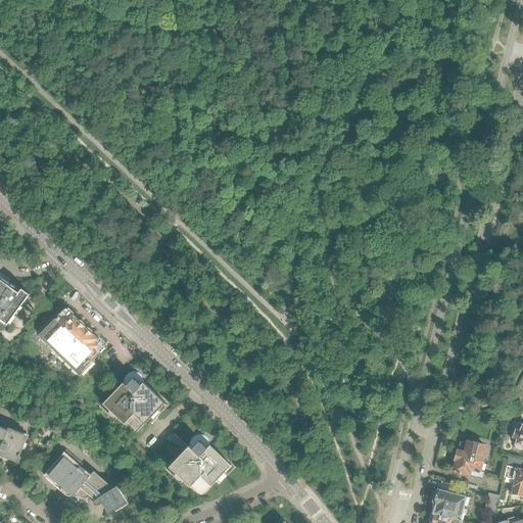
[(31,297),(10,283),(0,275),(0,321),(6,326),(8,324),(10,326),(31,297)]
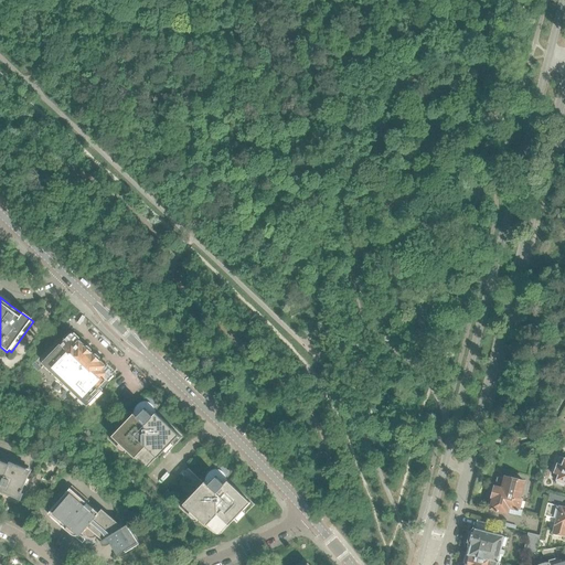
[(149,328),(144,321),(138,326),(145,332),(149,328)]
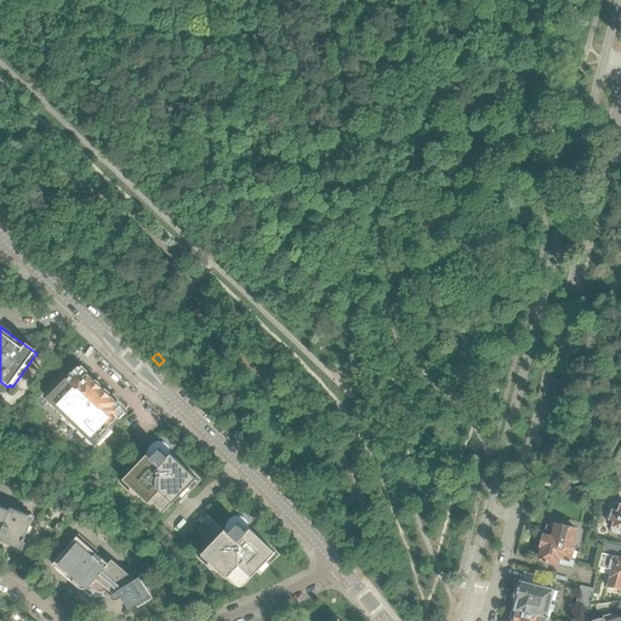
[(125,409),(117,402),(109,396),(110,393),(106,388),(103,389),(101,386),(101,383),(97,380),(95,380),(79,365),(47,398),(96,445),(113,427),(110,425),(125,409)]
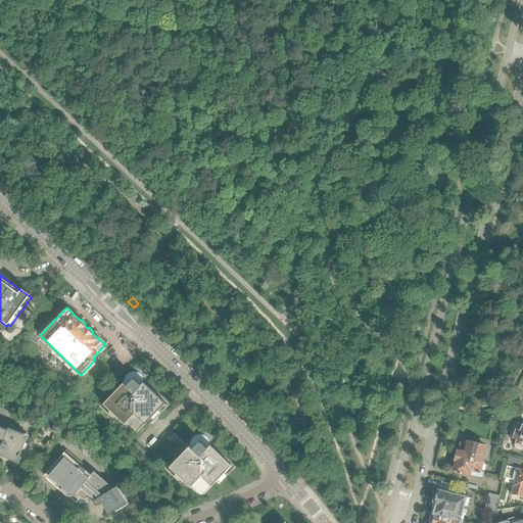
[(162,401),(143,383),(141,385),(135,379),(135,380),(134,379),(133,380),(133,379),(127,385),(125,383),(106,403),(119,415),(116,417),(125,424),(135,414),(145,424),(152,416),(150,414),(162,401)]
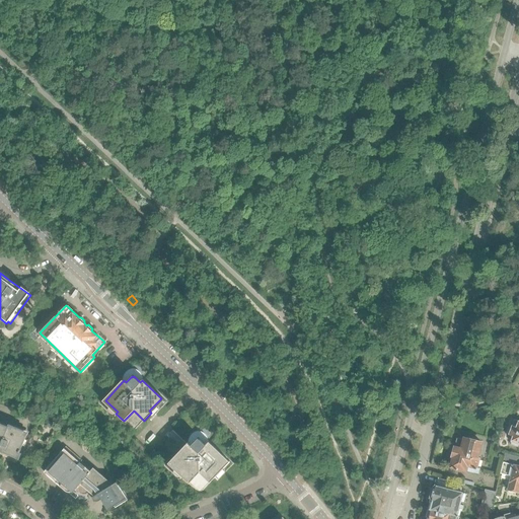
[(514,404),(504,398),(503,398),(500,403),(511,410),(514,404)]
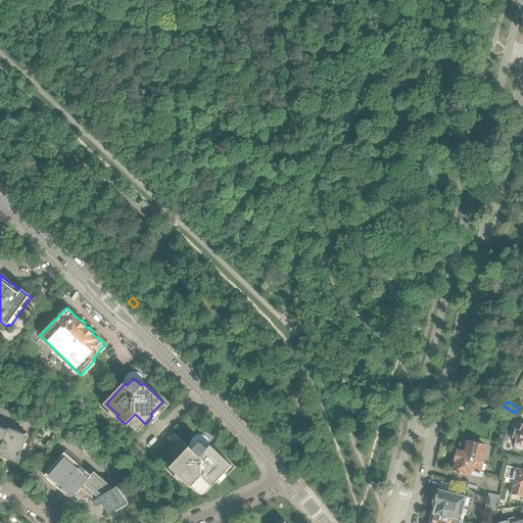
[(522,425),(518,424),(513,438),(517,440),(515,445),(516,445),(516,447),(521,448),(521,447),(522,448),(522,447),(522,446),(522,425)]
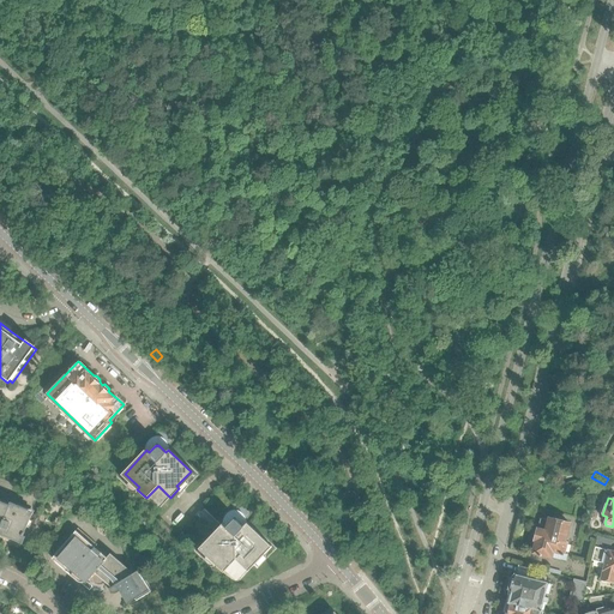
[(0,529),(4,522),(11,505),(10,505),(0,500),(0,529)]
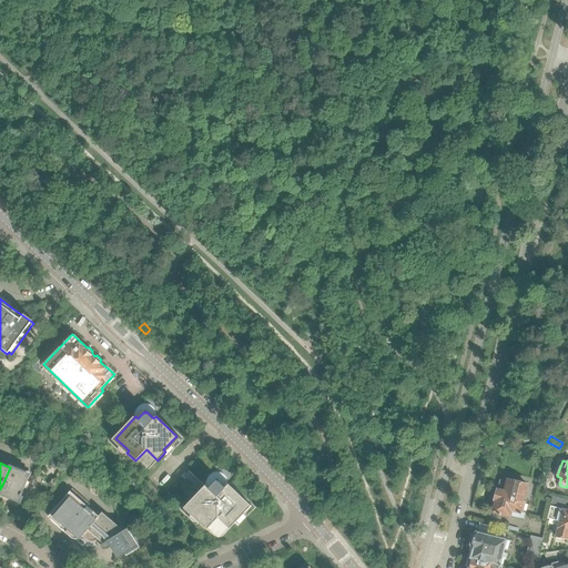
[(3,483),(0,489),(0,493),(4,495),(3,495),(4,496),(19,501),(21,496),(22,496),(30,475),(22,472),(23,469),(10,464),(9,467),(10,467),(3,483)]
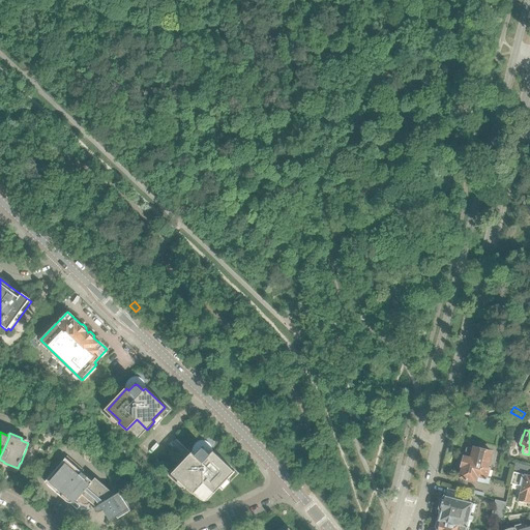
[(487,466),(490,451),(487,451),(488,449),(477,446),(477,448),(473,447),(473,448),(469,447),(467,448),(465,455),(464,457),(462,458),(460,464),(462,466),(462,467),(463,467),(462,468),(461,469),(460,473),(461,475),(460,477),(462,478),(462,479),(468,481),(469,480),(475,481),(475,480),(489,484),(490,478),(487,478),(490,466),(487,466)]
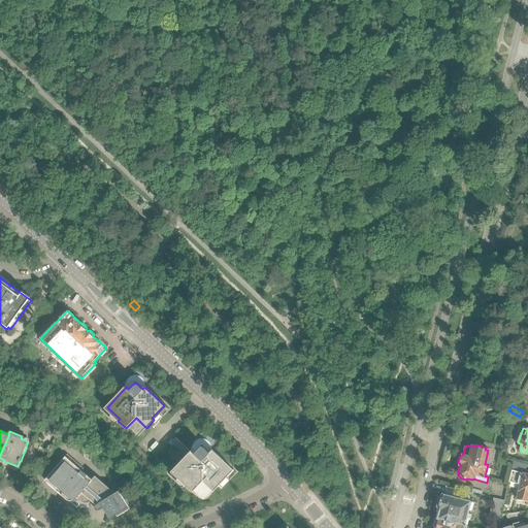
[(231,469),(211,451),(209,453),(203,447),(202,446),(200,447),(195,453),(193,451),(173,470),(187,483),(185,484),(192,492),(202,481),(213,491),(221,484),(219,482),(231,469)]
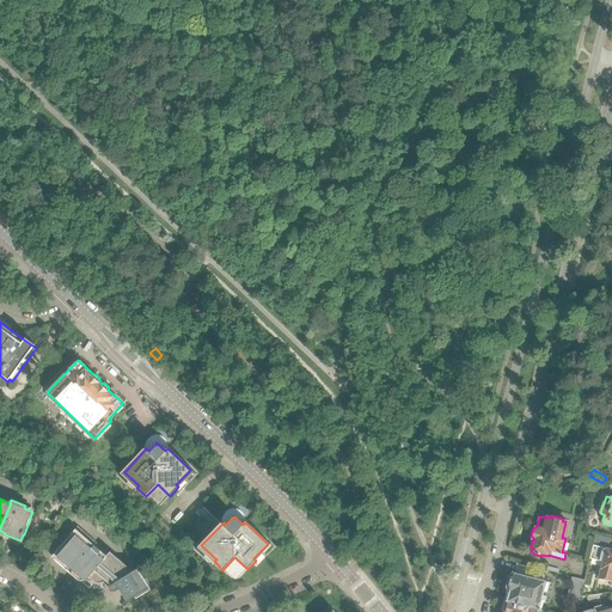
[(111,585),(128,575),(75,528),(51,556),(77,579),(79,580),(81,580),(84,580),(86,579),(89,577),(91,580),(95,575),(93,574),(96,571),(111,585)]
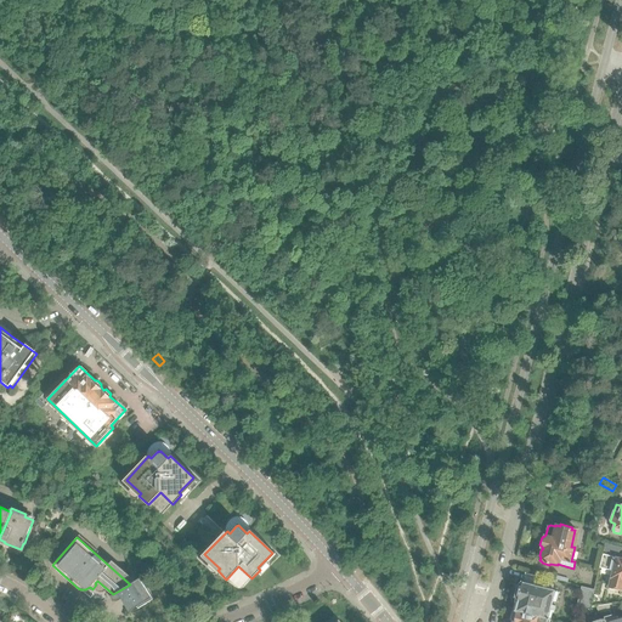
[(621,558),(617,558),(620,548),(605,544),(600,567),(611,570),(608,588),(621,591),(621,558)]
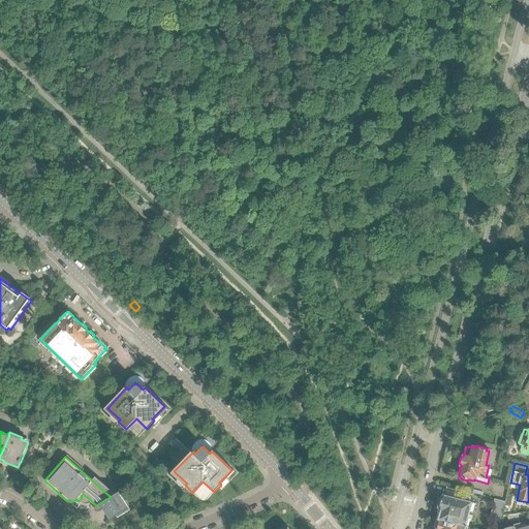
[(111,497),(96,505),(93,507),(94,508),(95,509),(96,509),(96,510),(97,510),(98,510),(99,510),(100,510),(101,510),(103,508),(107,516),(115,511),(118,517),(130,509),(120,491),(111,497)]
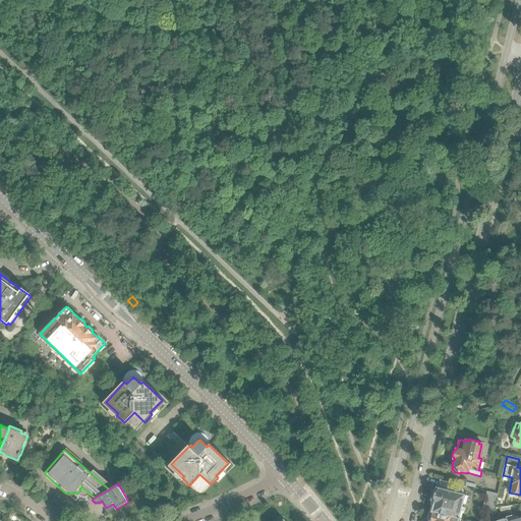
[(432,511),(459,517),(460,510),(465,511),(466,508),(461,507),(464,495),(438,487),(438,489),(435,491),(433,498),(435,501),(433,503),(435,503),(432,511)]
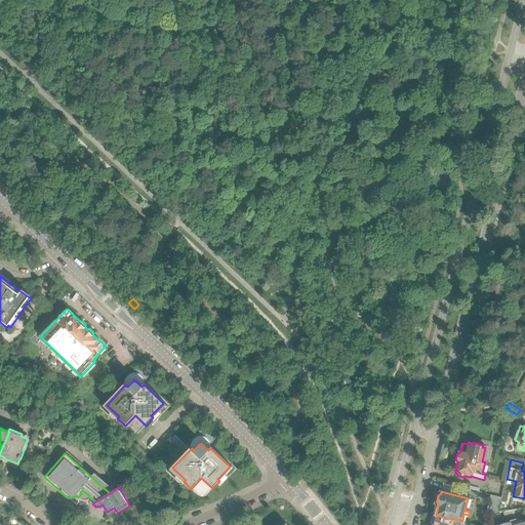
[(497,513),(502,498),(490,495),(486,514),(497,513)]
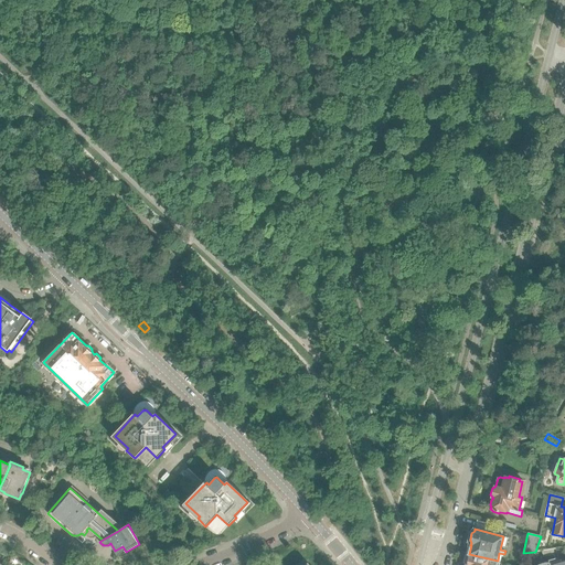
[(496,564),(498,561),(469,554),(466,554),(464,563),(466,564),(465,564),(496,564)]
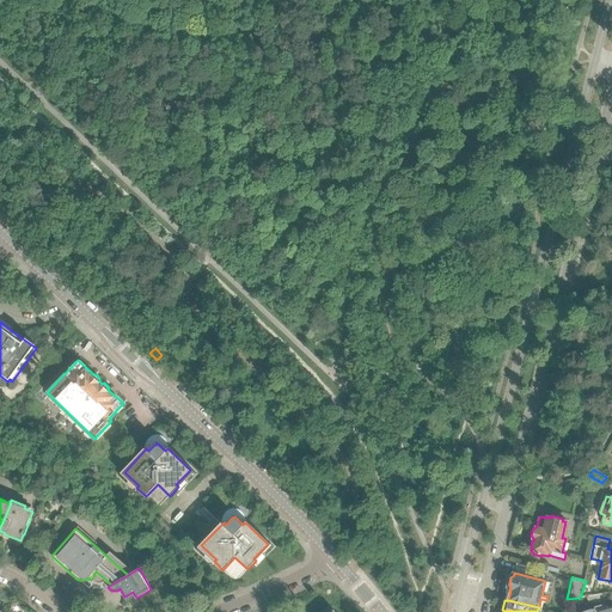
All buildings are outlined.
